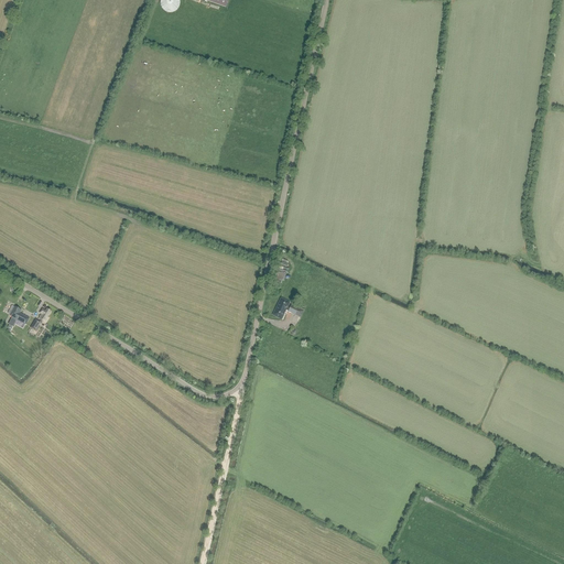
[(160,0),(161,1),(160,3),(161,6),(161,7),(162,9),(164,10),(166,12),(169,12),(171,12),(173,12),(175,11),(177,10),(179,9),(180,7),(181,4),(181,2),(180,0),(160,0)]
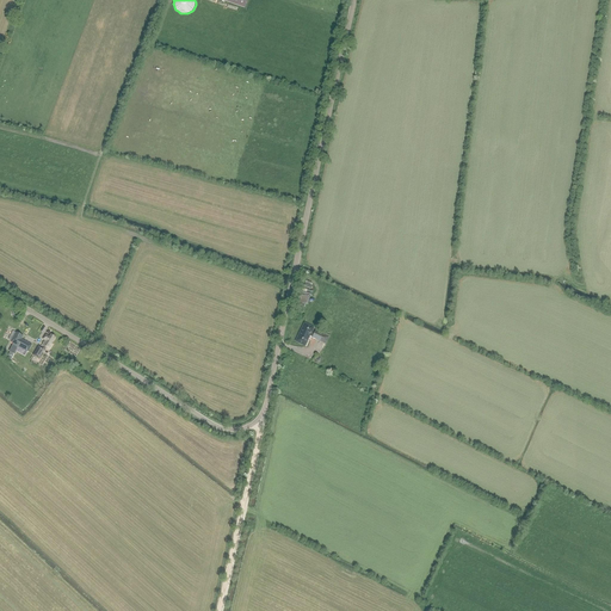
[(307,304),(309,296),(302,295),(300,302),(307,304)]
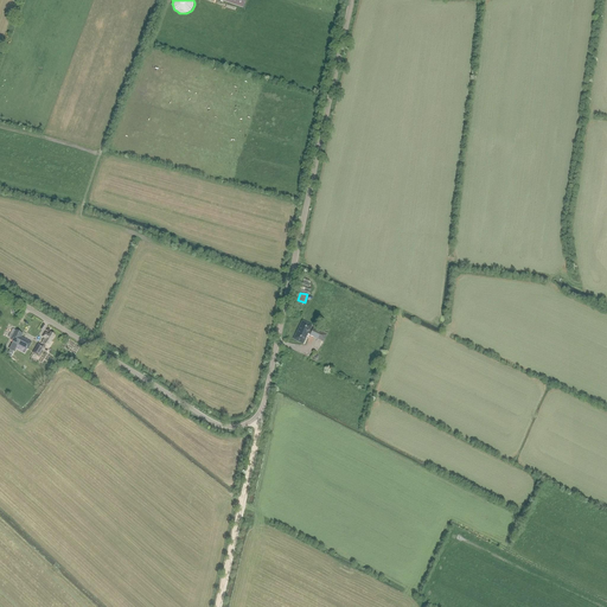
[(311,326),(302,323),(294,339),(304,344),(307,334),(310,336),(318,339),(321,332),(313,328),(313,330),(311,328),(311,326)]
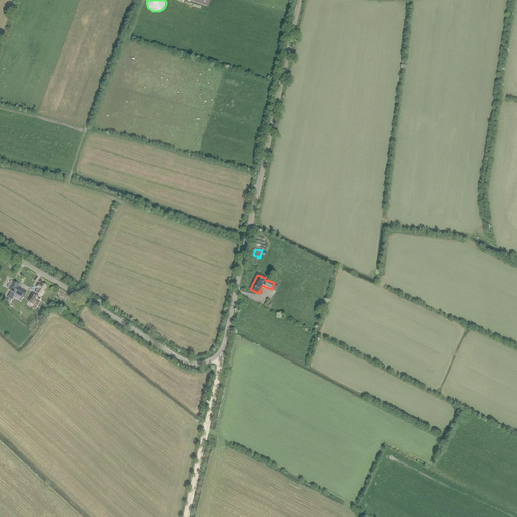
[(15,293),(19,285),(13,282),(9,290),(15,293)]
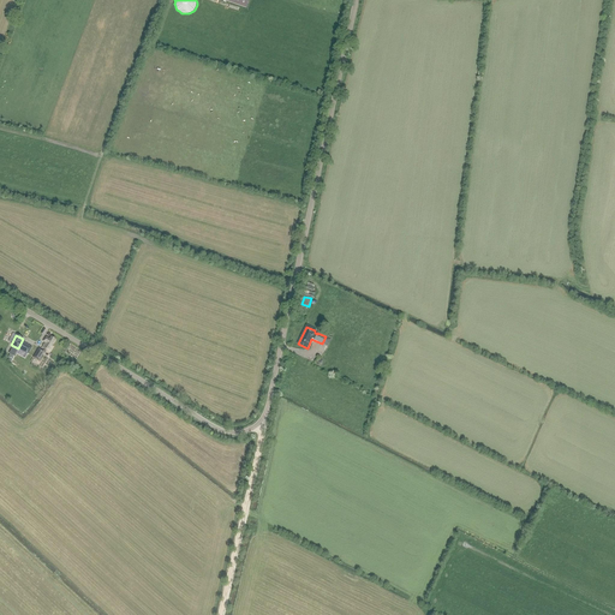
[(40,348),(34,358),(40,362),(46,351),(49,353),(54,346),(52,346),(55,340),(51,338),(49,340),(46,338),(43,342),(46,344),(42,348),(45,350),(43,351),(40,348)]
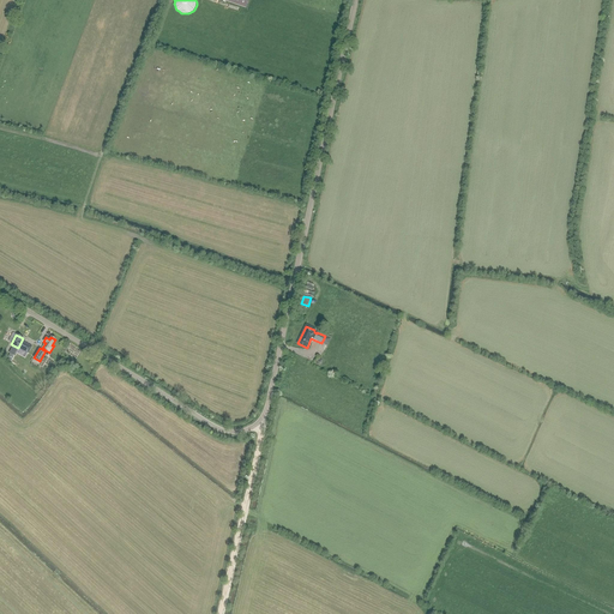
[(32,347),(23,342),(19,349),(29,355),(32,347)]
